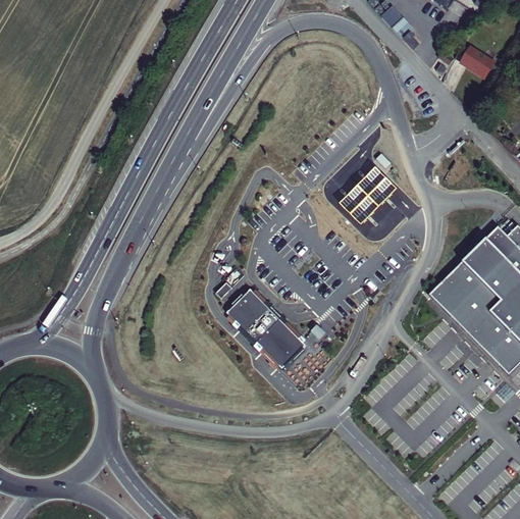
[(432,0),(448,9),(453,0),(432,0)]
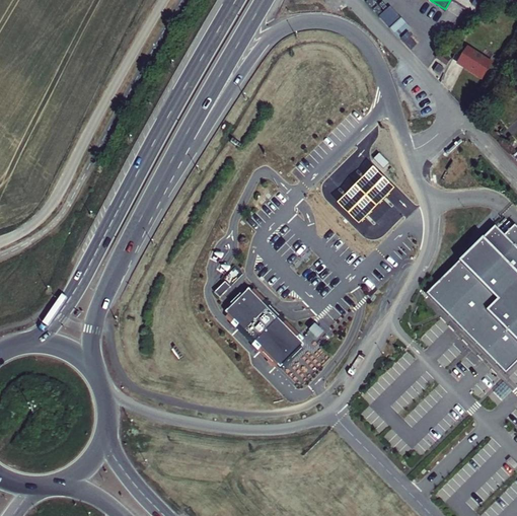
[(390,3),(378,10),(393,35),(405,29),(390,3)]
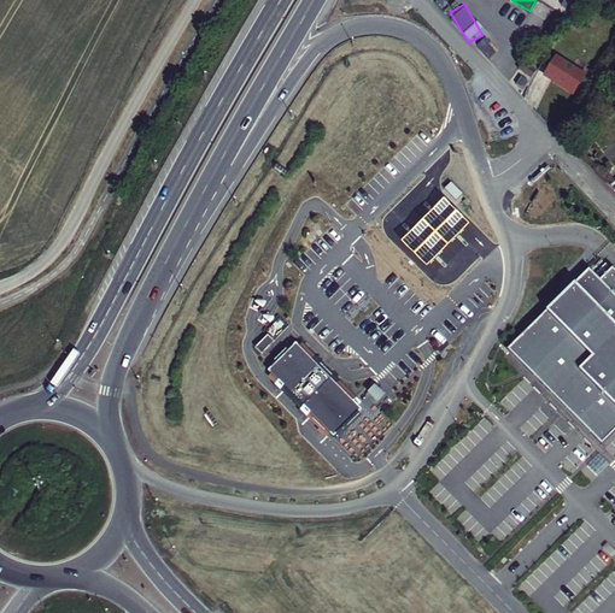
[(579,70),(554,54),(542,71),(568,88),(579,70)]
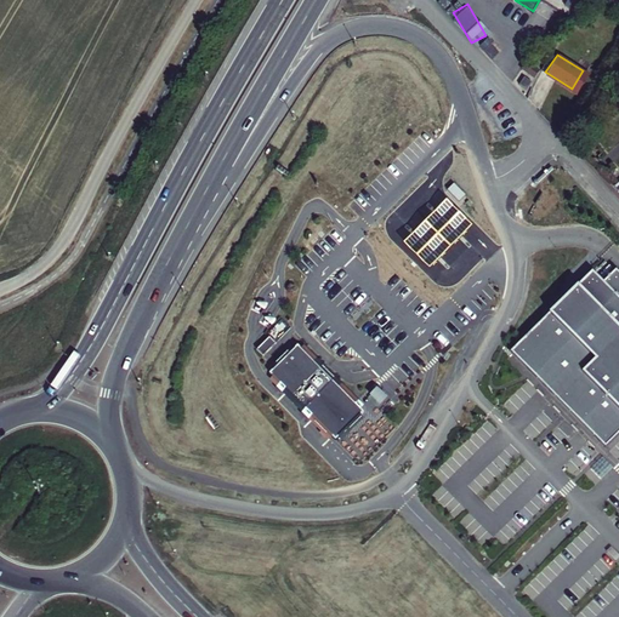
[(518,67),(532,75),(537,67),(523,58),(518,67)]
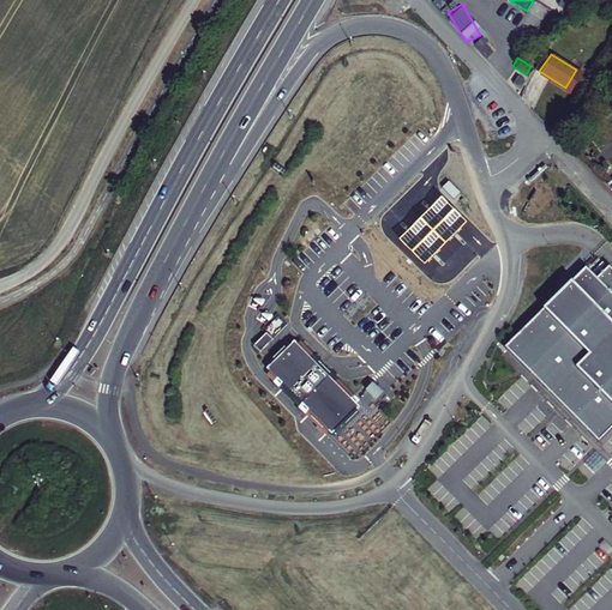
[(447,177),(441,183),(451,195),(459,189),(447,177)]
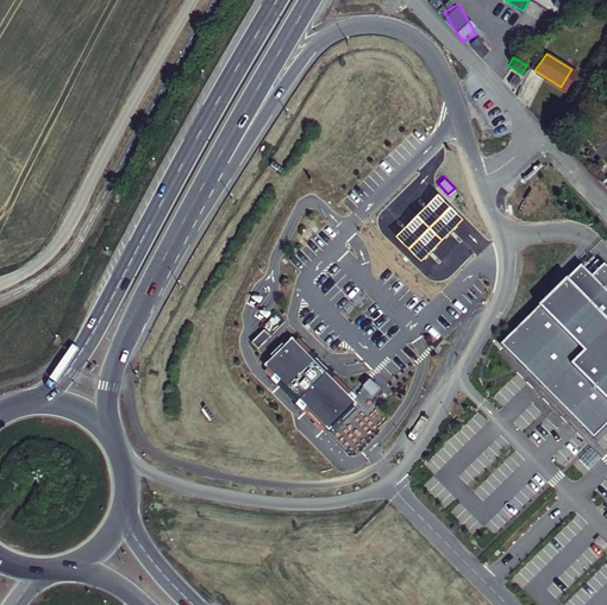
[(580,263),(499,341),(592,435),(606,418),(606,266),(602,262),(590,273),(580,263)]
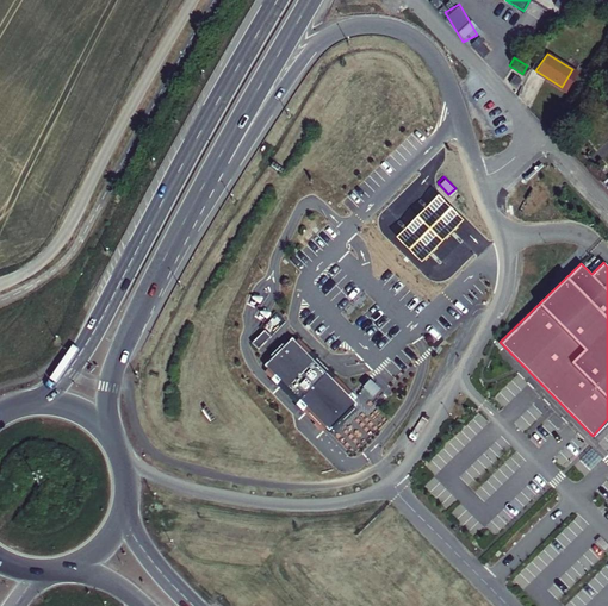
[(260,323),(262,325),(270,332),(284,318),(274,308),(260,323)]
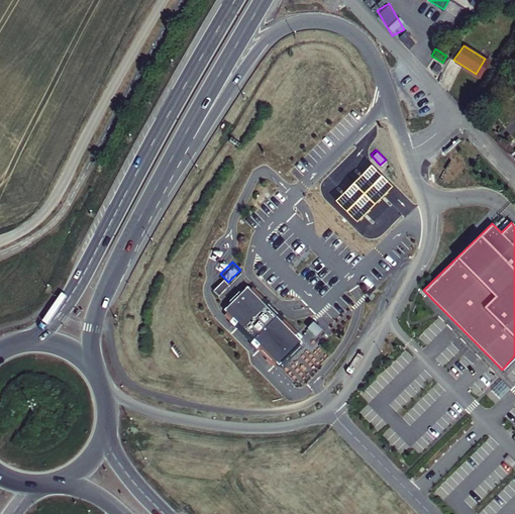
[(211,288),(217,293),(228,282),(222,276),(211,288)]
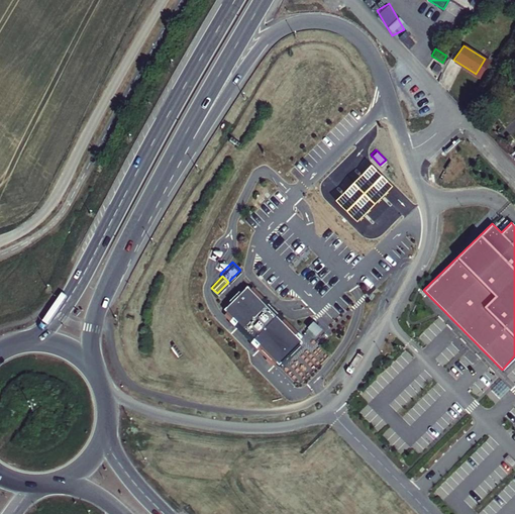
[(246,283),(222,306),(277,362),(301,338),(246,283)]
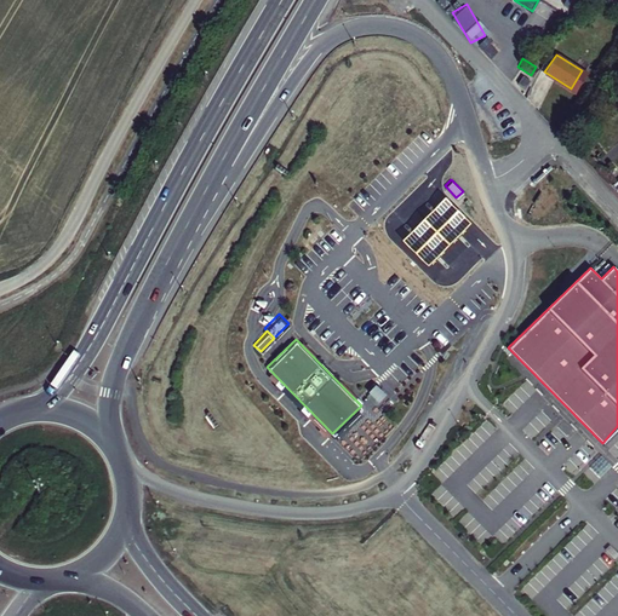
[(608,542),(604,547),(613,557),(617,552),(608,542)]
